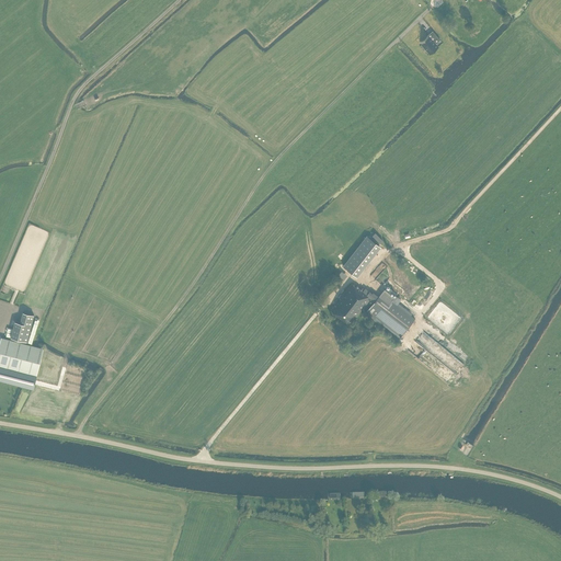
[(430,54),(437,47),(438,47),(430,37),(422,44),(430,54)]
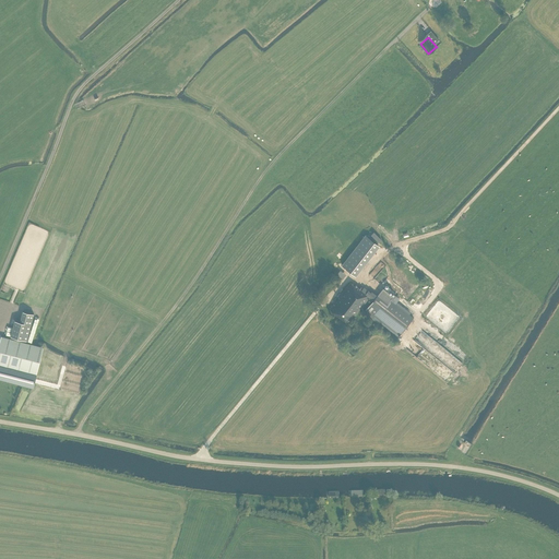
[(373,233),(371,235),(379,242),(380,241),(381,240),(373,233)]
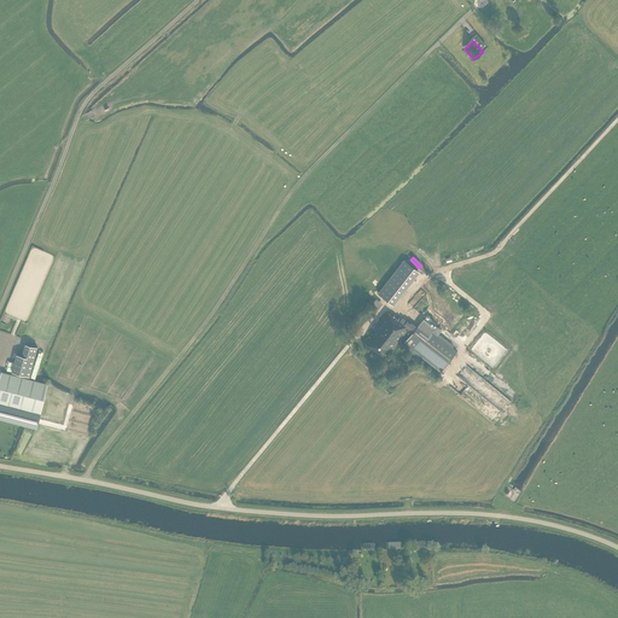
[(406,258),(379,292),(391,302),(418,268),(406,258)]
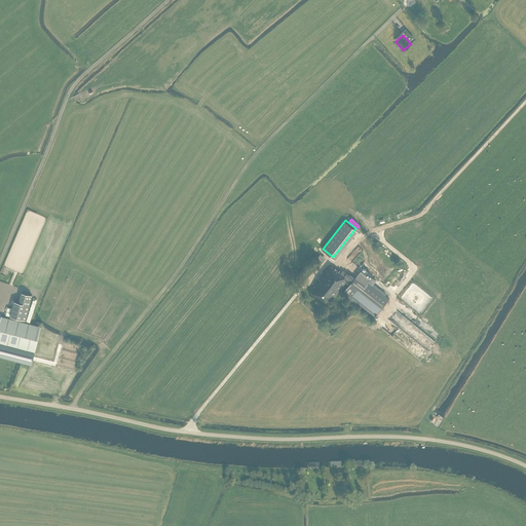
[(334,269),(330,266),(318,280),(320,280),(315,287),(314,286),(310,292),(326,303),(331,297),(333,299),(346,282),(350,285),(343,294),(351,301),(353,299),(375,315),(389,299),(358,274),(352,283),(344,276),(346,273),(342,270),(341,272),(336,268),(334,269)]
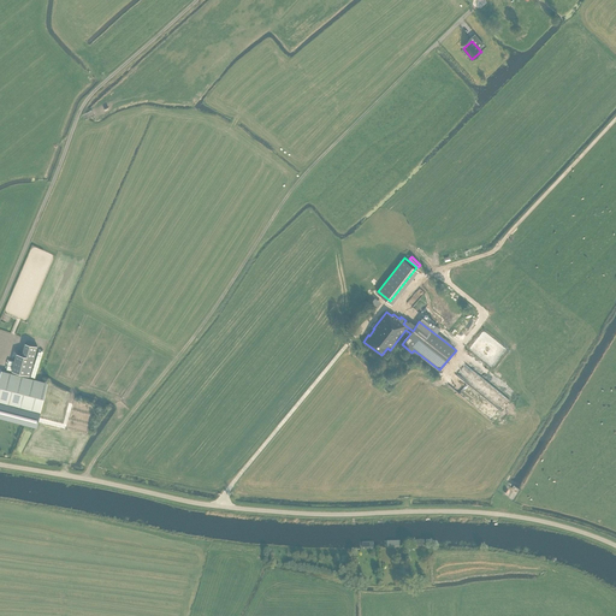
[(16,353),(12,371),(29,375),(37,345),(25,343),(22,354),(16,353)]
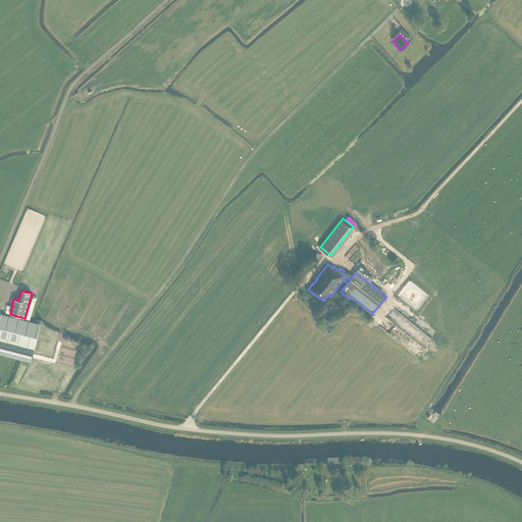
[(0,340),(35,350),(41,324),(1,314),(0,318),(0,340)]
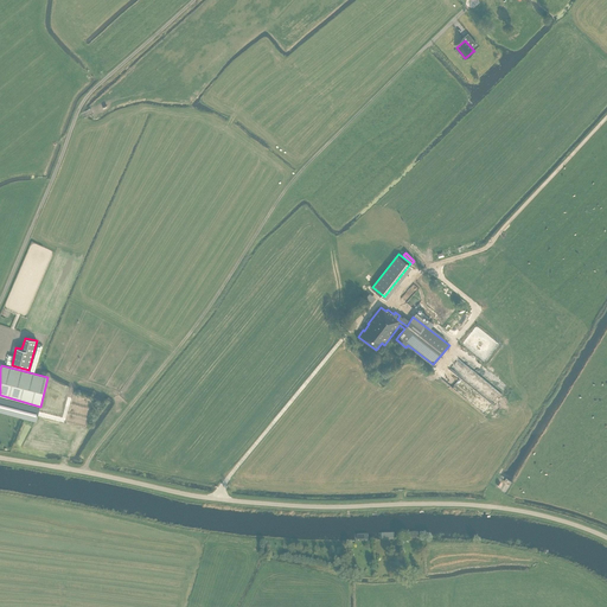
[(39,407),(0,396),(0,411),(36,421),(39,407)]
